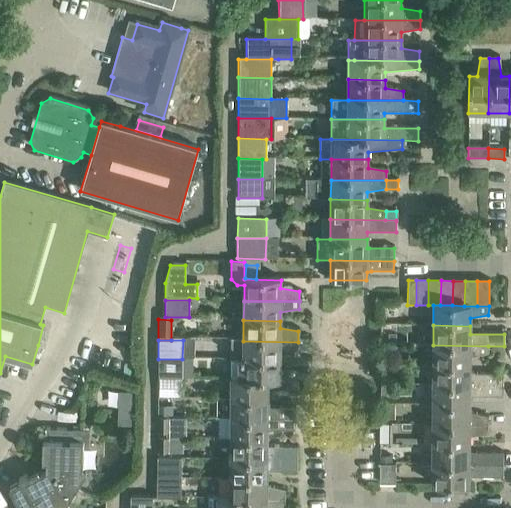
[(298,342),(243,341),(232,341),(232,360),(279,360),(280,352),(298,349),(298,342)]
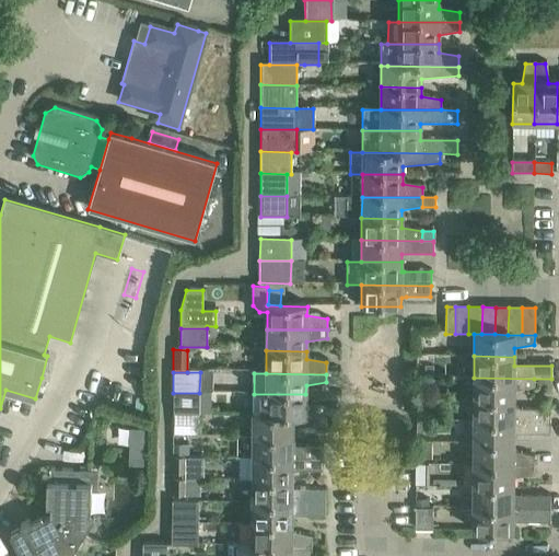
[(534,389),(534,379),(474,378),(474,401),(513,401),(513,392),(534,389)]
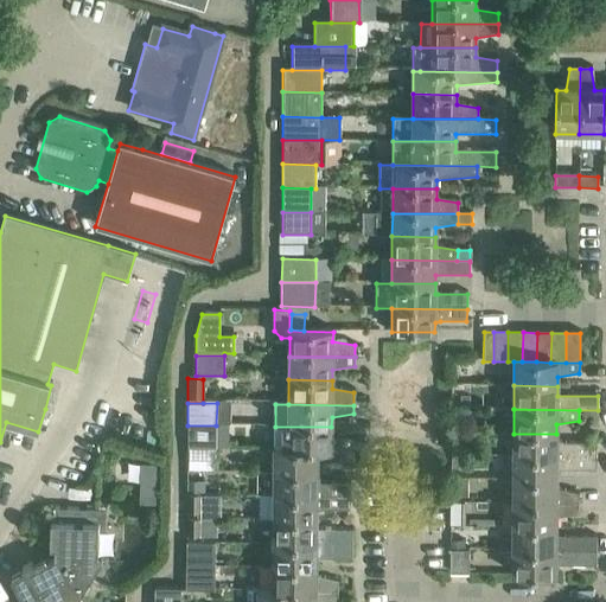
[(229,426),(216,426),(187,426),(187,450),(229,450),(229,426)]
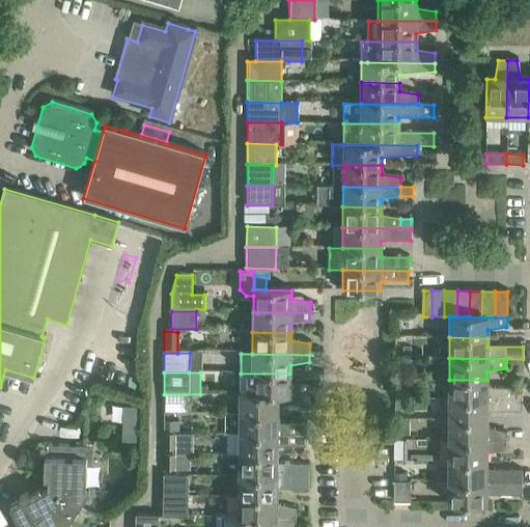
[(289,382),(289,373),(241,373),(240,394),(309,395),(309,385),(289,382)]
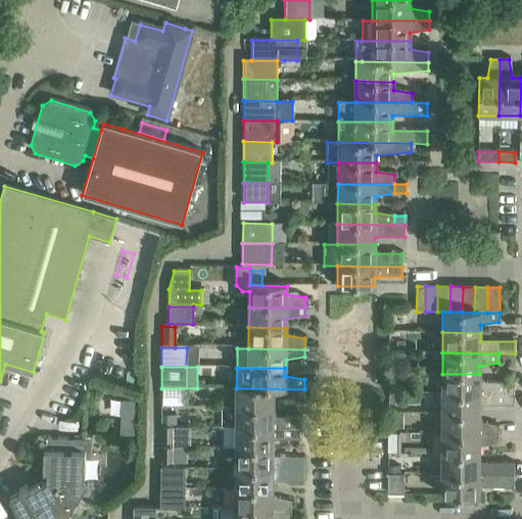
[(390,394),(402,394),(402,374),(390,374),(390,394)]
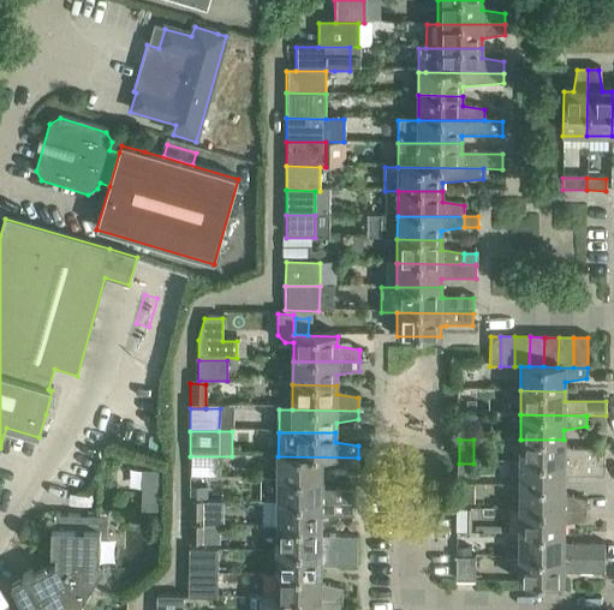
[(603,465),(603,450),(577,450),(564,449),(564,440),(520,440),(520,464),(603,465)]
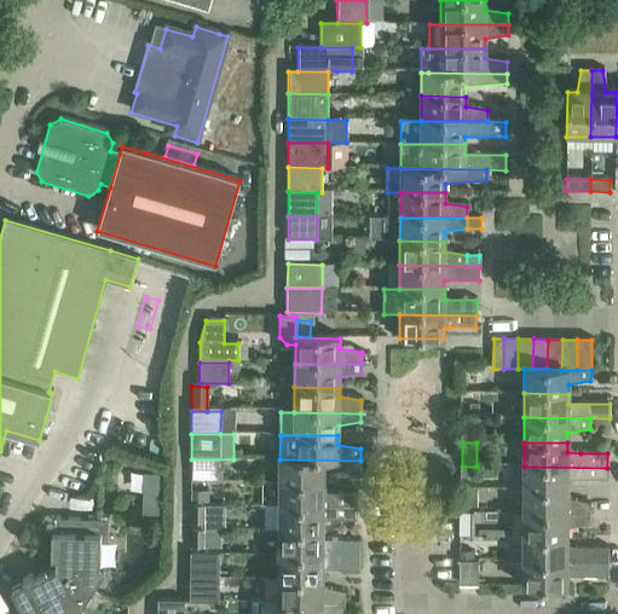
[(361,470),(361,461),(279,459),(279,484),(323,484),(323,474),(361,470)]
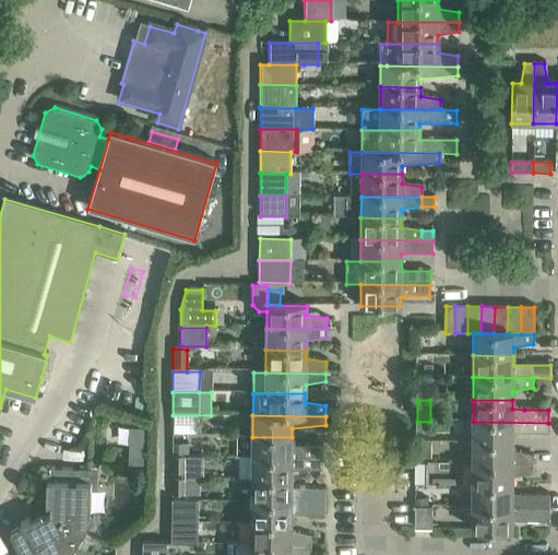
[(548,434),(548,423),(473,422),(472,444),(512,444),(512,435),(520,434),(548,434)]
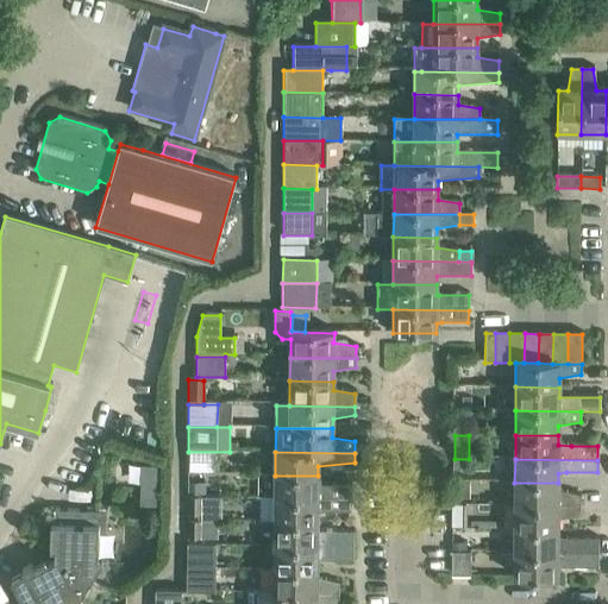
[(318,485),(318,476),(275,476),(275,499),(351,501),(351,486),(326,486),(318,485)]
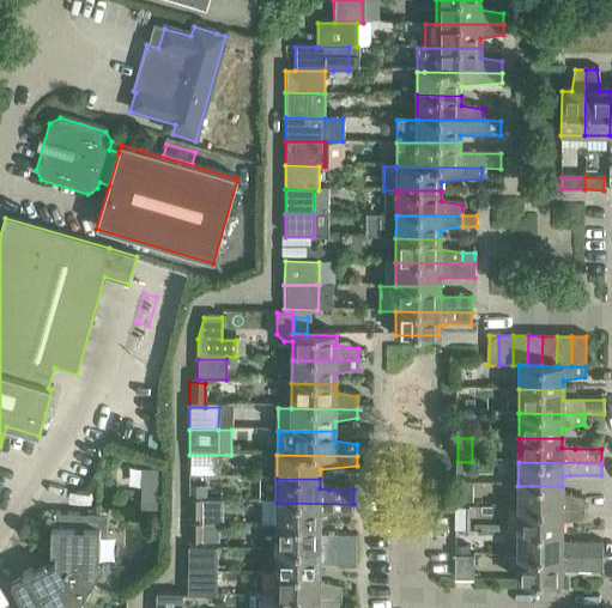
[(562,496),(562,486),(517,486),(517,510),(583,511),(583,499),(562,496)]
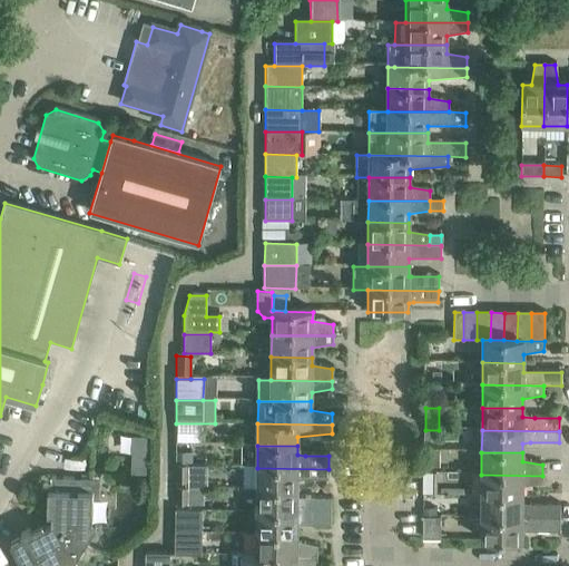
[(192,466),(192,455),(176,455),(176,466),(192,466)]
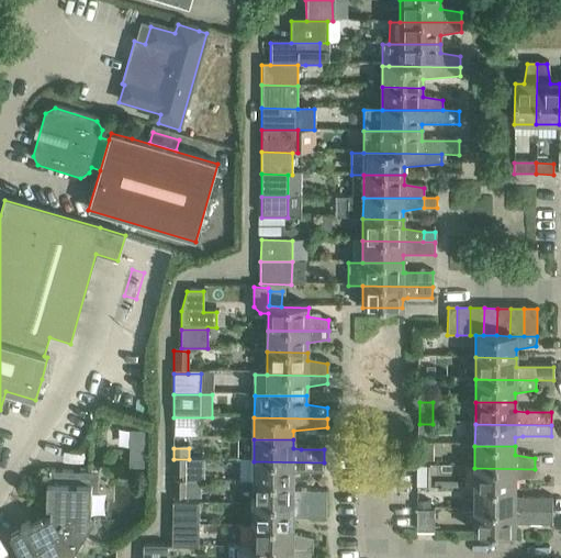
[(187,460),(172,461),(172,477),(187,477),(187,460)]
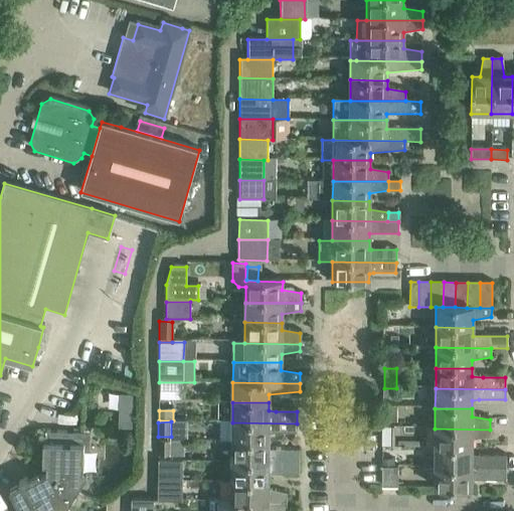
[(296,434),(297,423),(232,422),(232,443),(269,444),(269,435),(276,434),(296,434)]
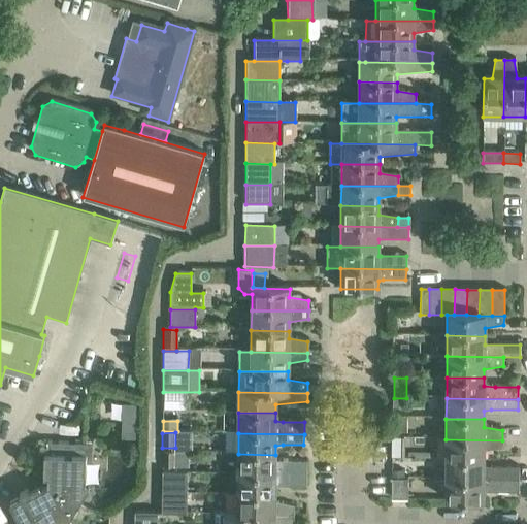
[(502,449),(502,440),(446,439),(446,460),(484,460),(484,452),(502,449)]
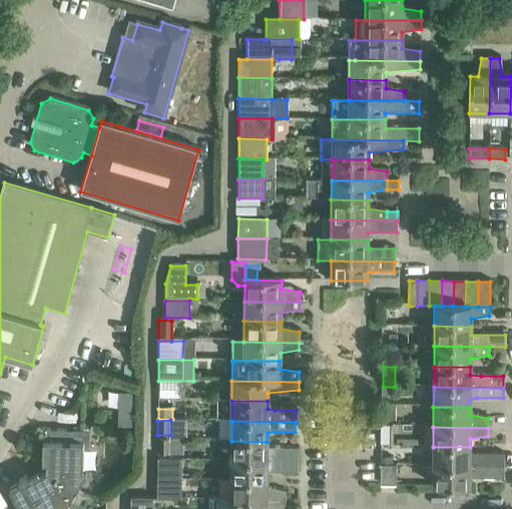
[(47,452),(46,472),(76,490),(86,474),(82,471),(82,451),(88,451),(89,433),(45,431),(45,442),(43,442),(42,452),(47,452)]
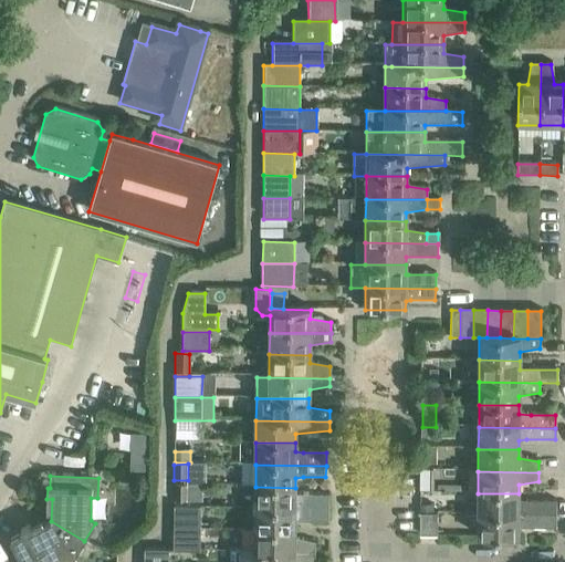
[(188,486),(174,486),(173,501),(188,502),(188,486)]
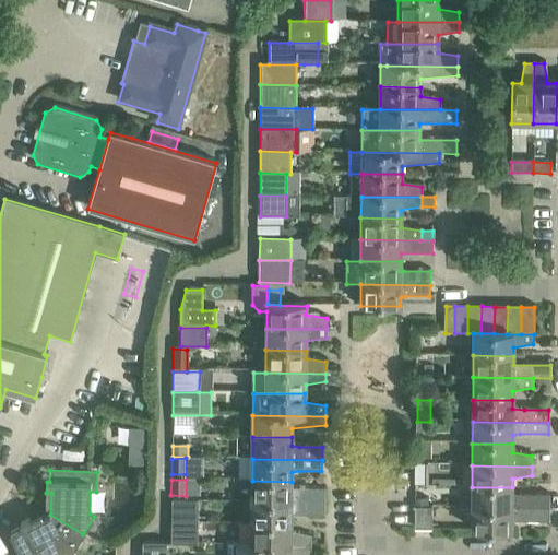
[(324,504),(324,489),(292,489),(292,482),(252,481),(251,504),(324,504)]
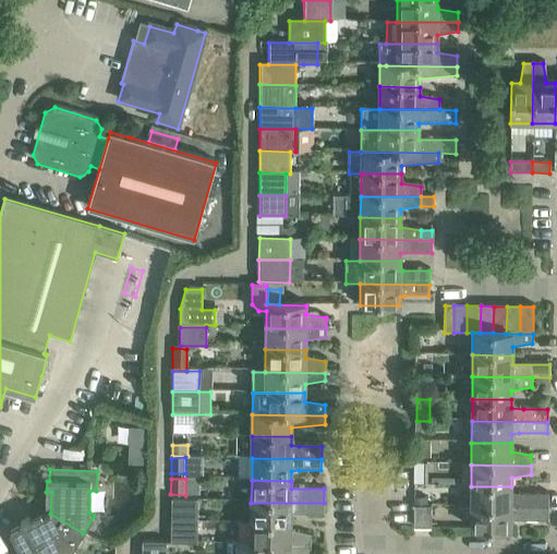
[(511,495),(511,486),(471,486),(471,508),(542,508),(548,508),(548,495),(511,495)]
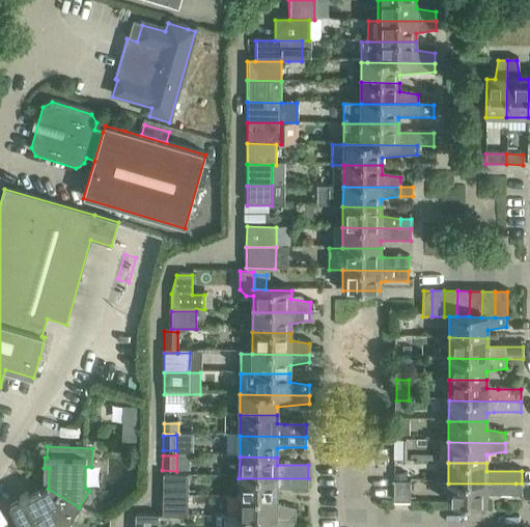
[(186,476),(163,476),(163,497),(185,497),(186,476)]
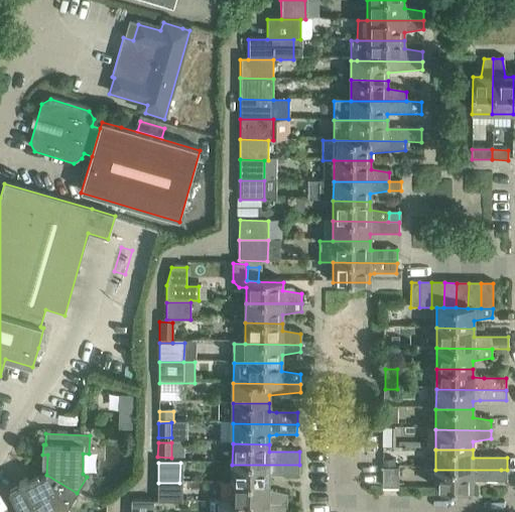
[(268,476),(299,476),(299,465),(232,465),(232,484),(268,485),(268,476)]
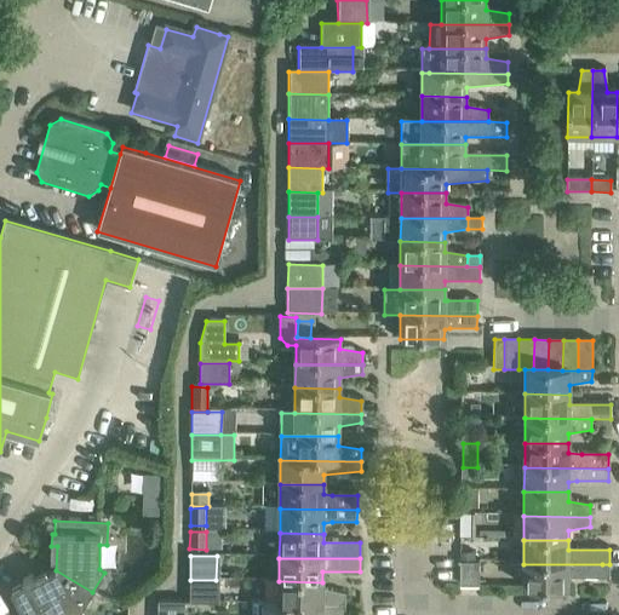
[(479,587),(479,563),(473,563),(459,563),(459,587),(479,587)]
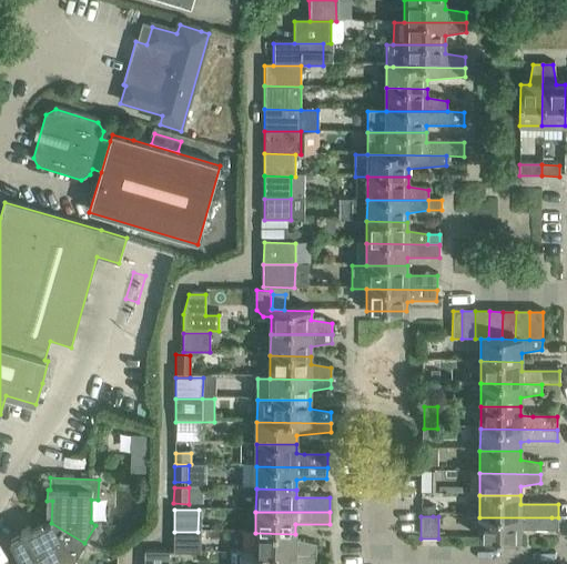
[(558,517),(552,517),(479,517),(479,540),(519,541),(519,531),(527,531),(527,532),(558,532),(558,517)]
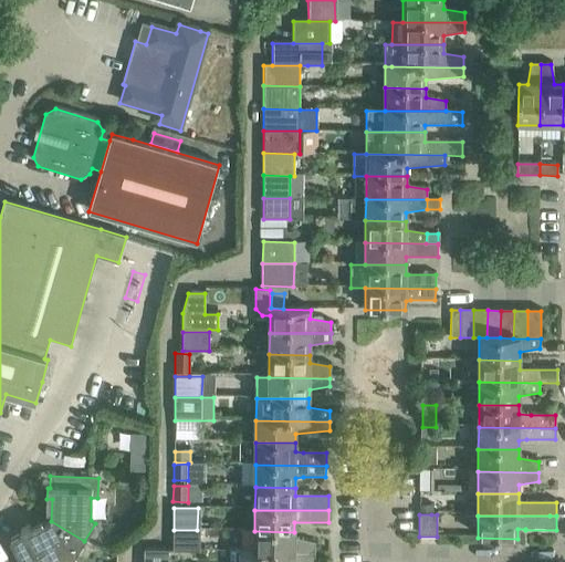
[(84,541),(51,521),(31,531),(29,528),(20,532),(29,550),(18,555),(21,561),(60,561),(67,558),(72,560),(84,541)]
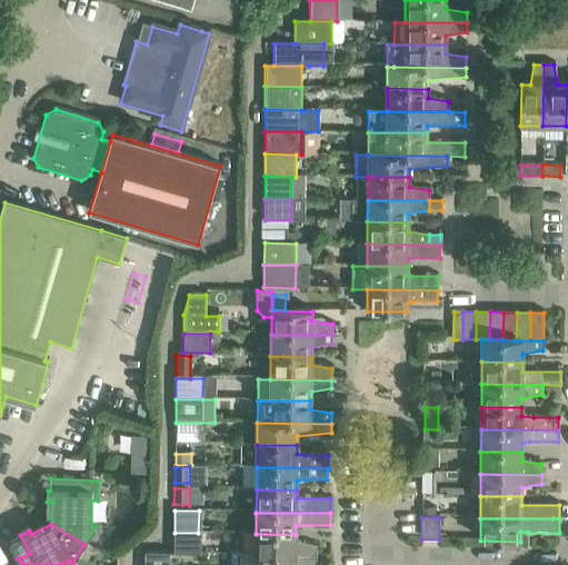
[(175,533),(173,554),(200,554),(201,533),(198,533),(175,533)]
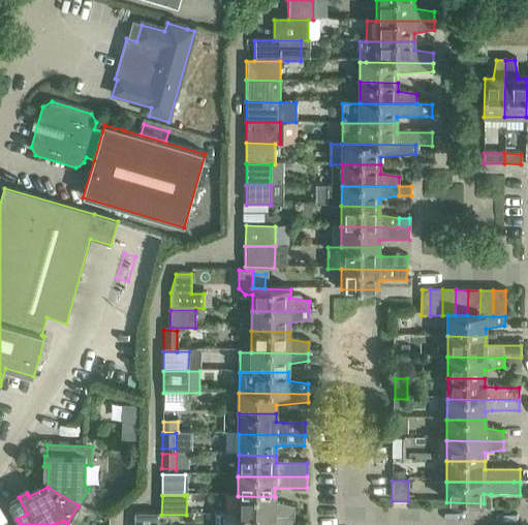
[(294,507),(275,504),(275,497),(238,496),(238,516),(293,517),(294,507)]
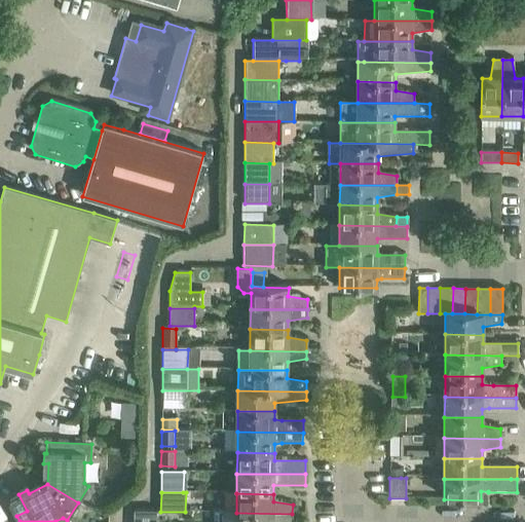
[(157,521),(158,512),(142,512),(134,512),(133,521),(157,521)]
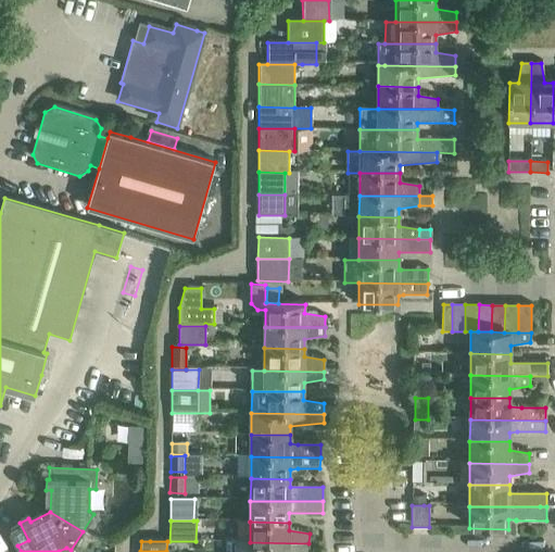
[(308,543),(250,542),(237,542),(236,551),(308,551),(308,543)]
